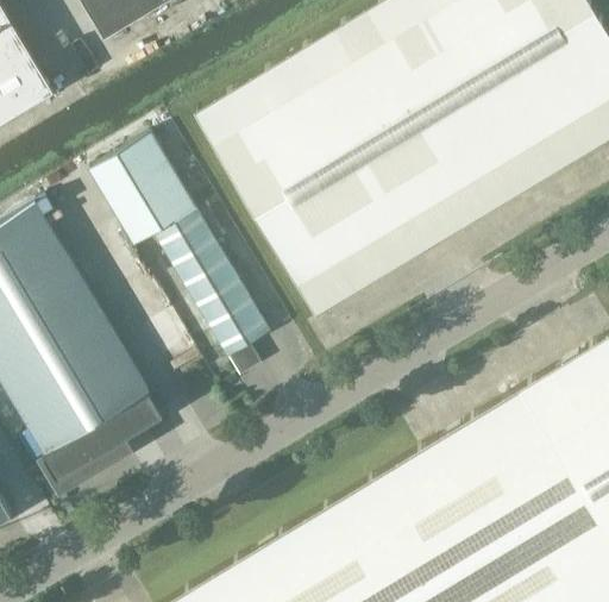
[(79,0),(104,39),(169,0),(79,0)]
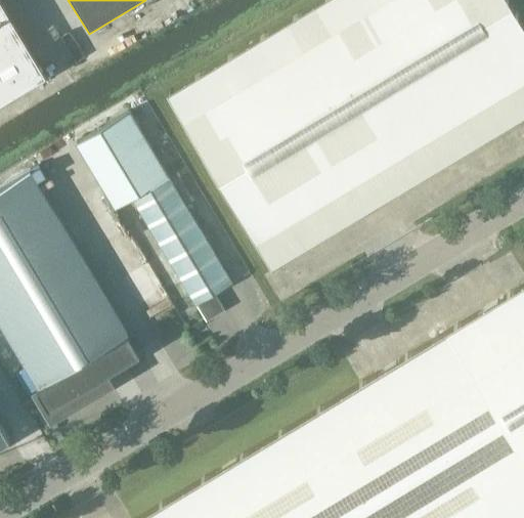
[(332,0),(168,99),(271,271),(523,120),(523,33),(504,0),(332,0)]
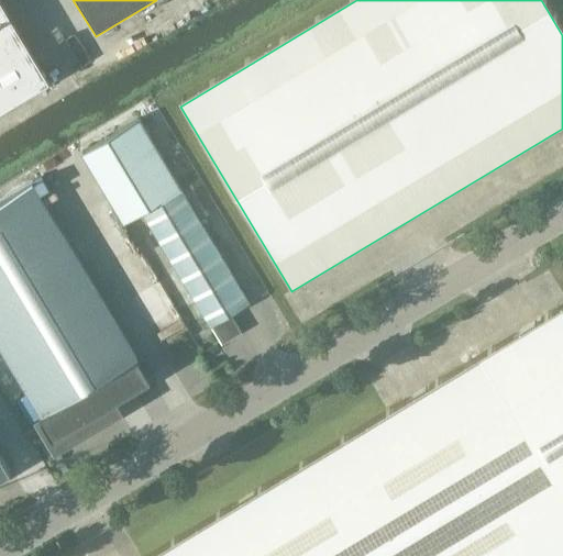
[(0,113),(48,85),(0,6),(0,113)]
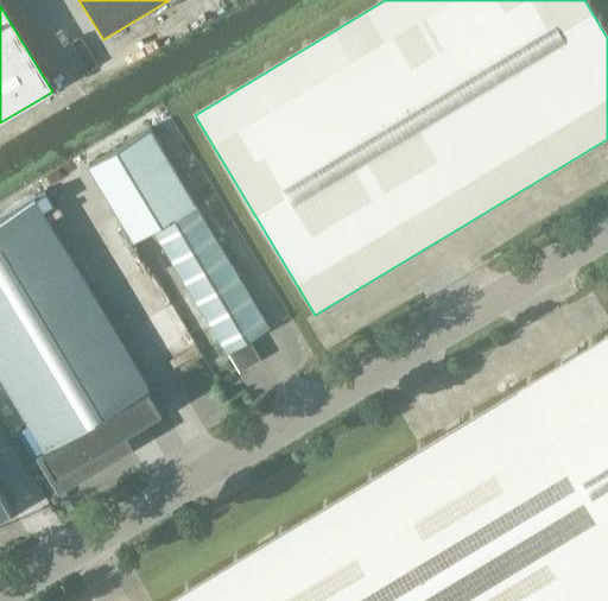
[(134,247),(154,235),(240,379),(257,368),(258,362),(249,347),(270,335),(150,134),(88,171),(134,247)]
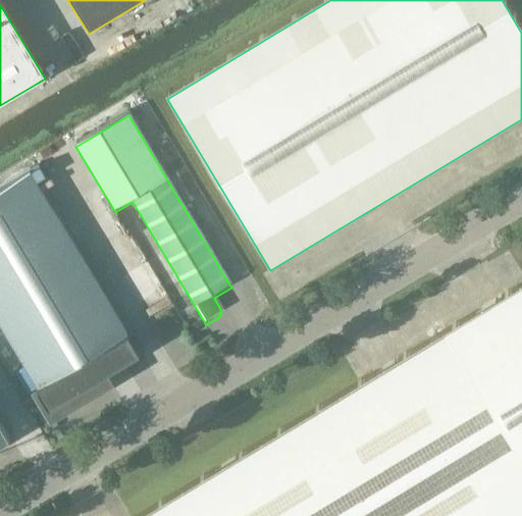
[(513,148),(521,144),(521,134),(509,139),(513,148)]
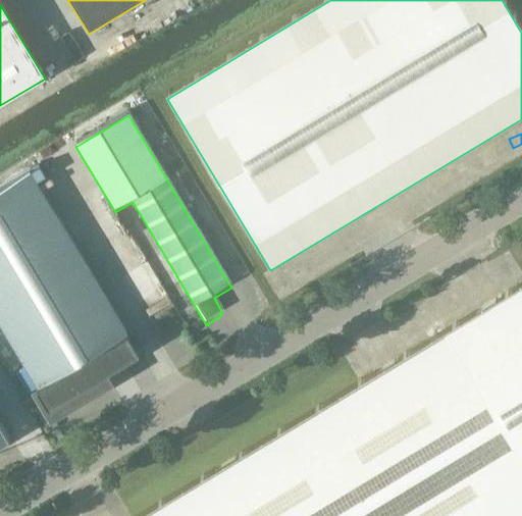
[(0,327),(39,392),(37,393),(53,420),(109,387),(105,378),(141,357),(129,338),(127,339),(64,233),(30,175),(0,193),(0,327)]
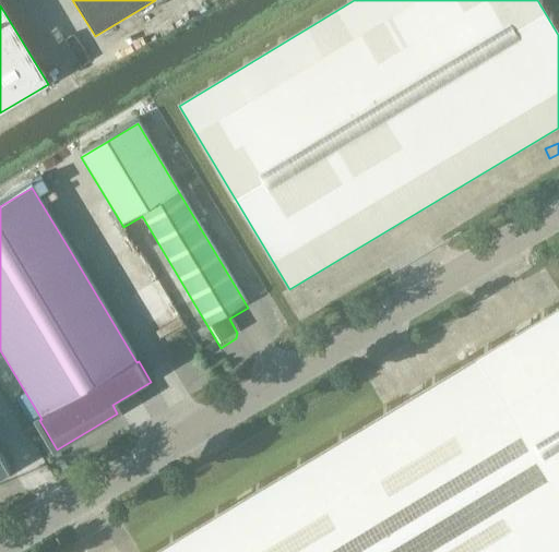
[(558,551),(558,308),(178,539),(156,551),(558,551)]
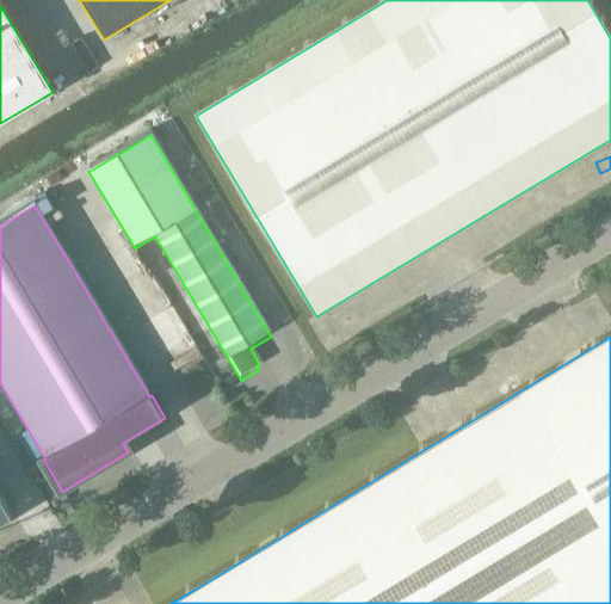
[(0,498),(0,523),(12,517),(0,498)]
